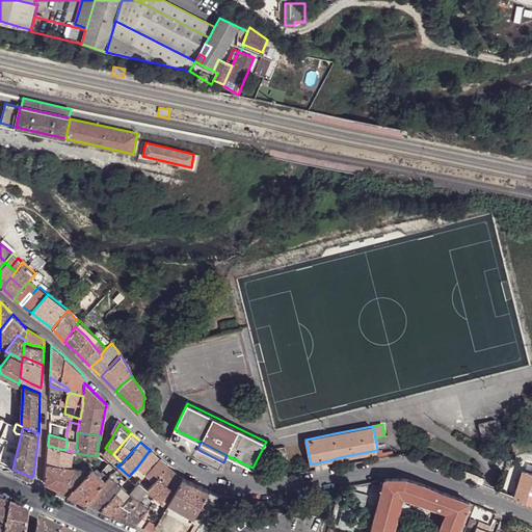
[(65,450),(48,446),(48,459),(47,464),(70,468),(73,452),(65,450)]
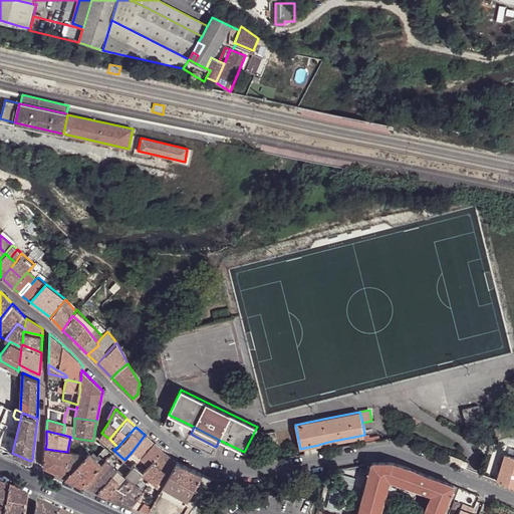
[(267,447),(278,445),(275,432),(264,434),(267,447)]
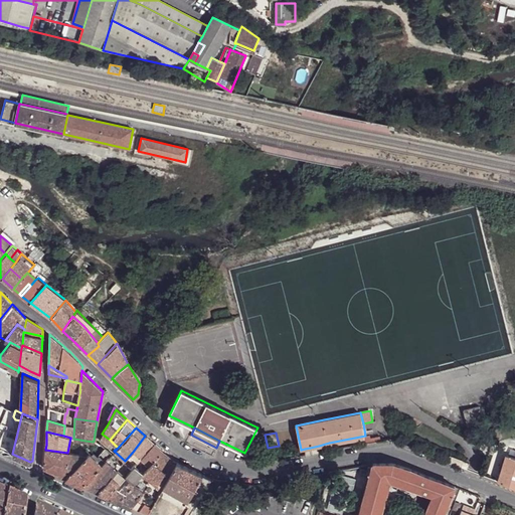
[(102,434),(100,438),(107,444),(108,443),(110,440),(102,434)]
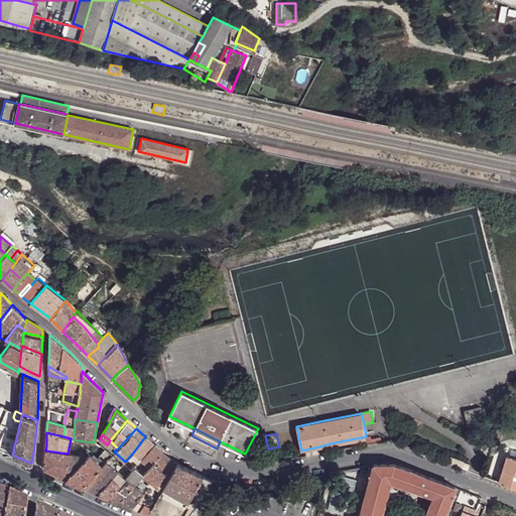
[(154,445),(145,436),(133,453),(141,460),(154,445)]
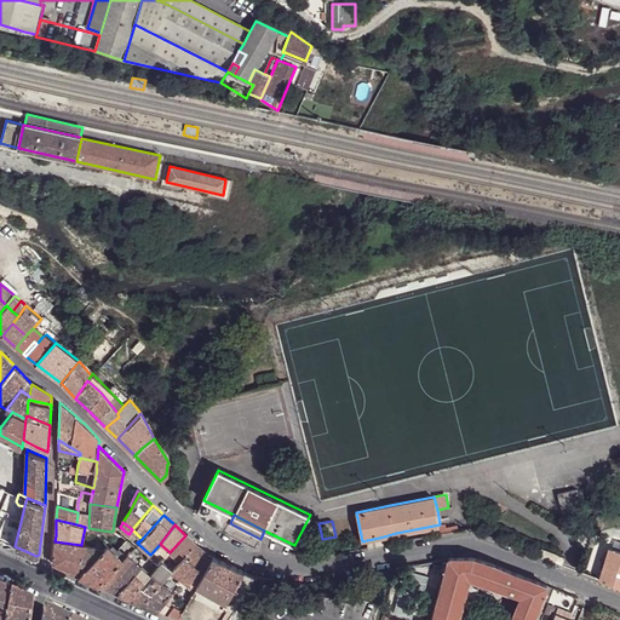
[(15,546),(18,532),(10,529),(6,543),(15,546)]
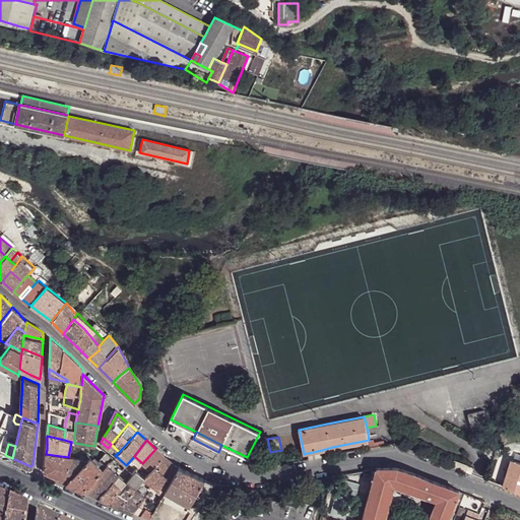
[(165,456),(155,449),(142,463),(150,471),(165,456)]
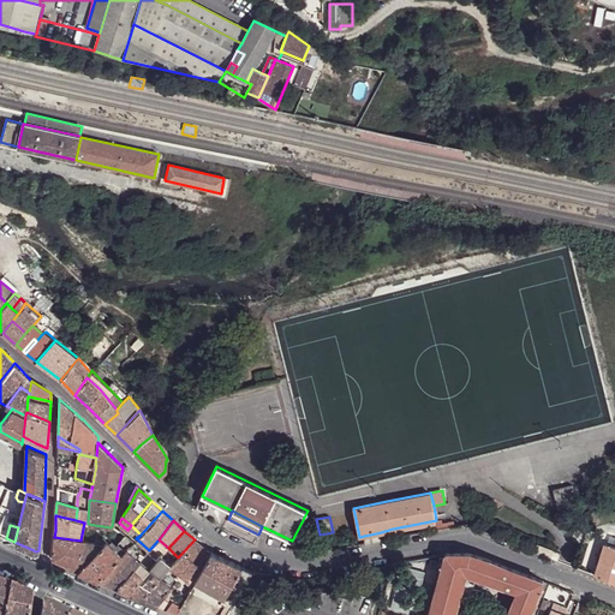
[(125,533),(120,539),(130,547),(132,543),(133,544),(135,542),(125,533)]
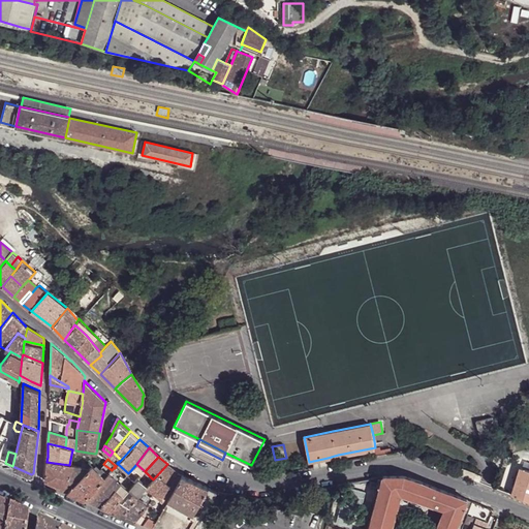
[(69,465),(47,462),(44,479),(45,481),(63,489),(73,466),(69,465)]
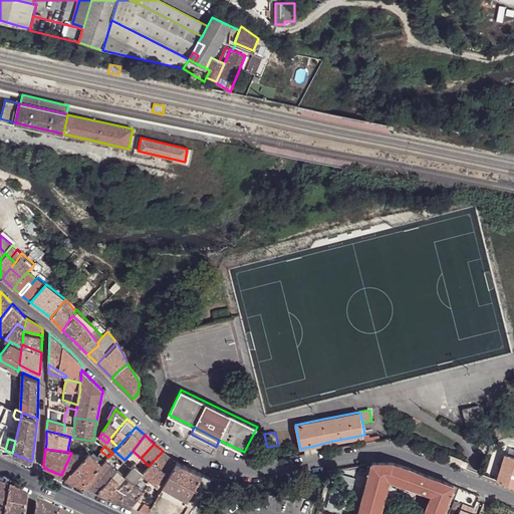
[(85,455),(65,477),(81,484),(101,464),(95,458),(88,451),(85,455)]
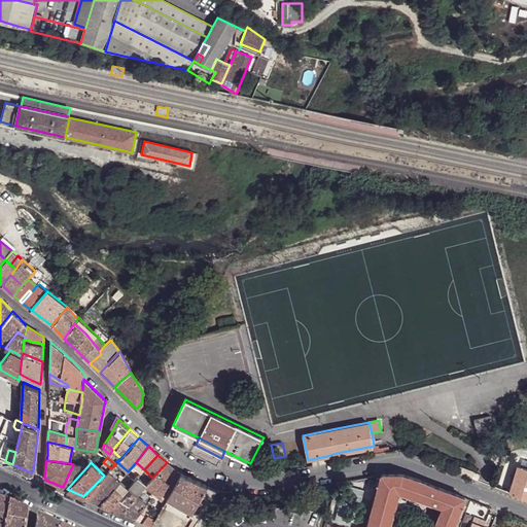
[(111,468),(103,462),(98,469),(104,476),(108,470),(111,468)]
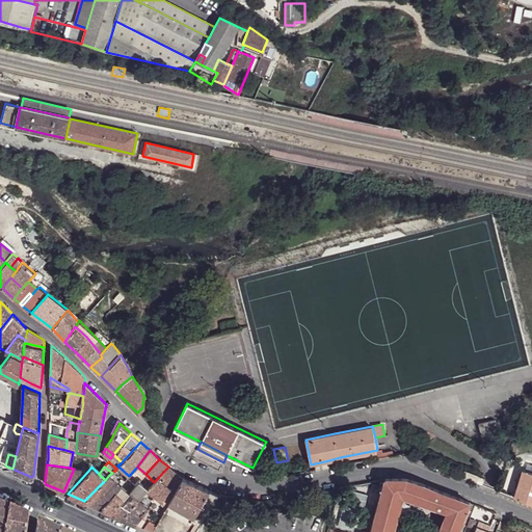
[(154,496),(162,502),(177,475),(168,467),(154,482),(148,489),(154,496)]
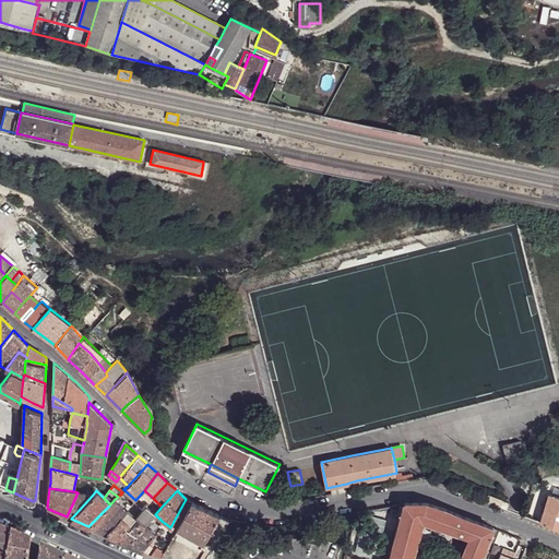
[(93,495),(78,492),(67,516),(71,519),(93,495)]
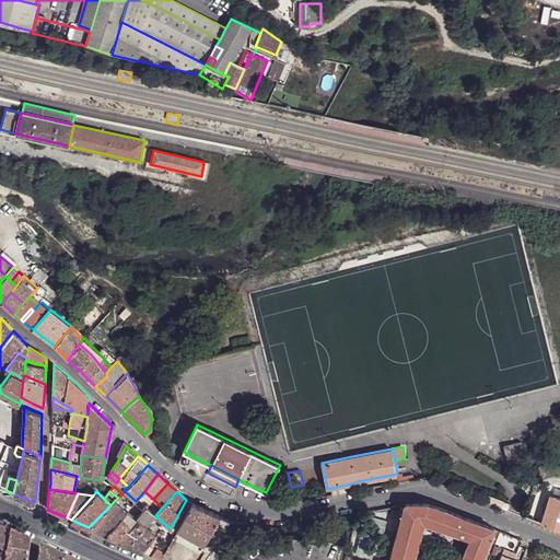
[(559,529),(559,496),(550,493),(541,523),(559,529)]
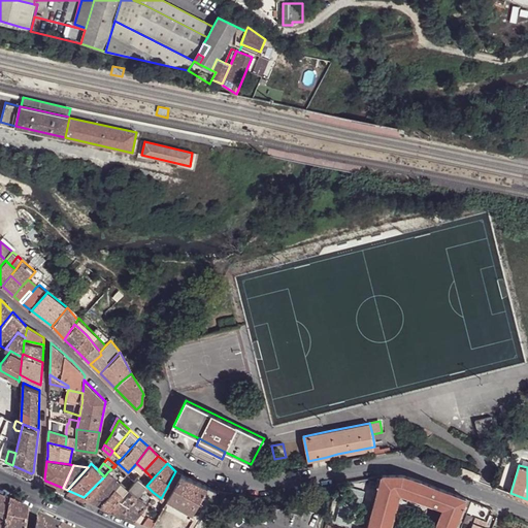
[(111,469),(108,471),(120,482),(125,476),(114,467),(113,466),(111,469)]
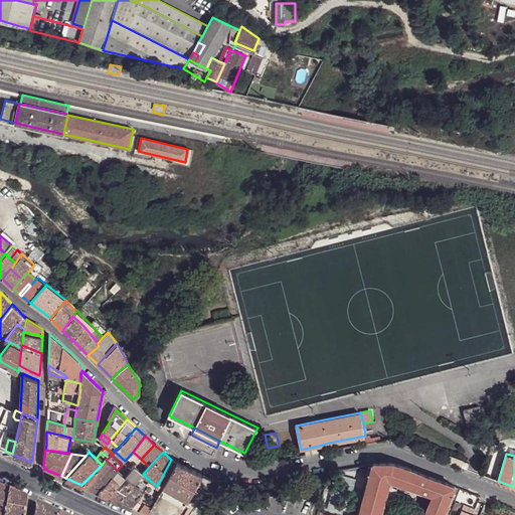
[(448,461),(461,466),(463,460),(451,455),(448,461)]
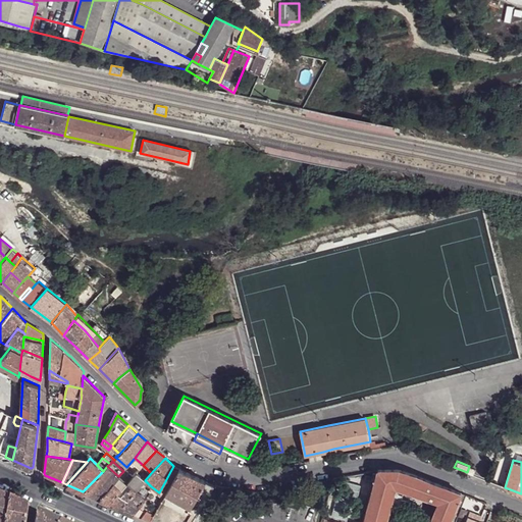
[(103,471),(83,491),(99,500),(113,482),(118,476),(107,466),(103,471)]
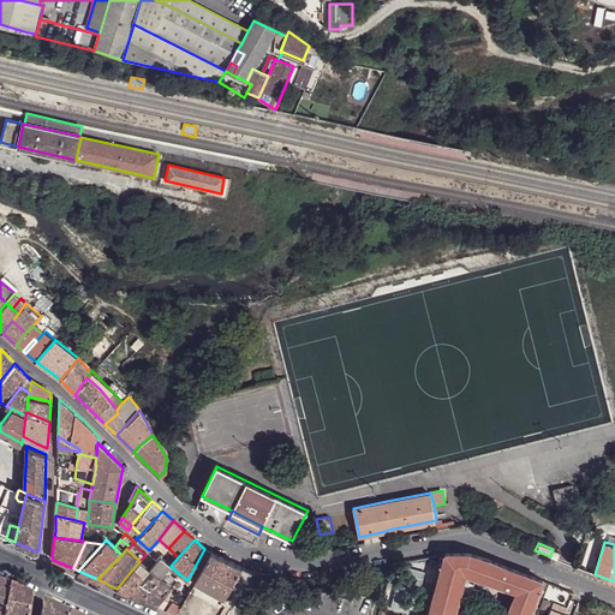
[(204,549),(187,580),(193,584),(195,581),(210,553),(204,549)]
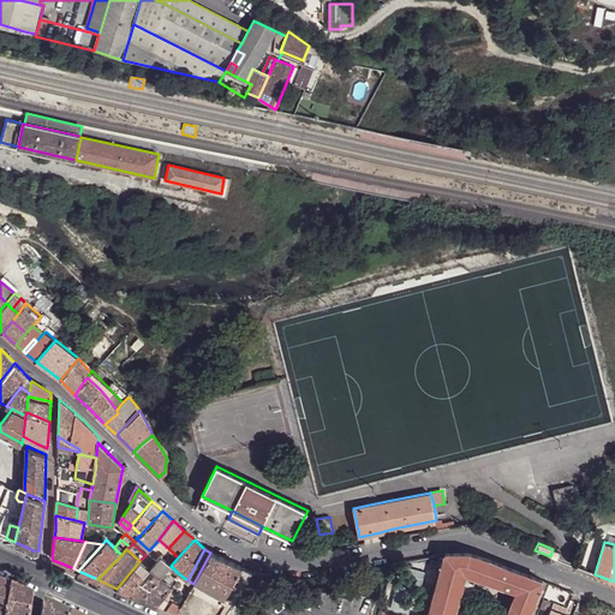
[(236,578),(242,567),(210,553),(195,581),(224,598),(230,587),(233,581),(236,578)]
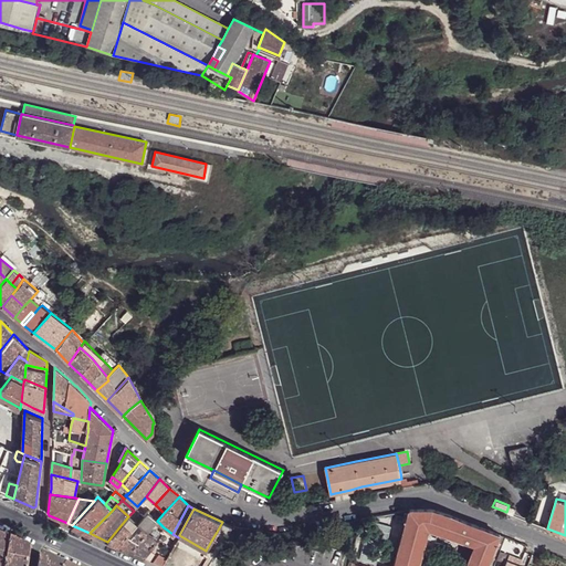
[(502,535),(456,515),(433,509),(409,509),(394,565),(416,565),(427,527),(474,543),(464,565),(490,565),(494,557),(502,535)]
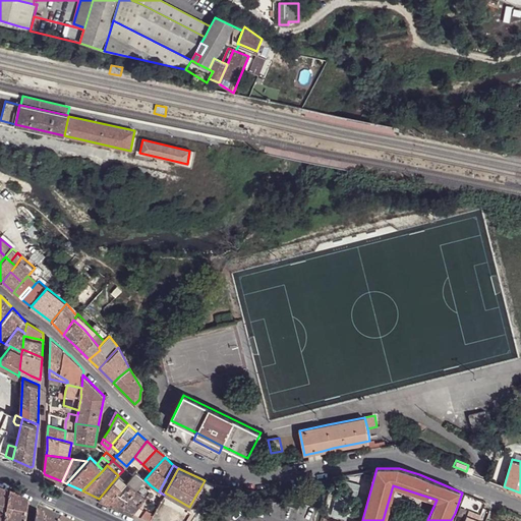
[(145,479),(135,472),(132,476),(127,481),(135,489),(140,484),(142,481),(145,479)]
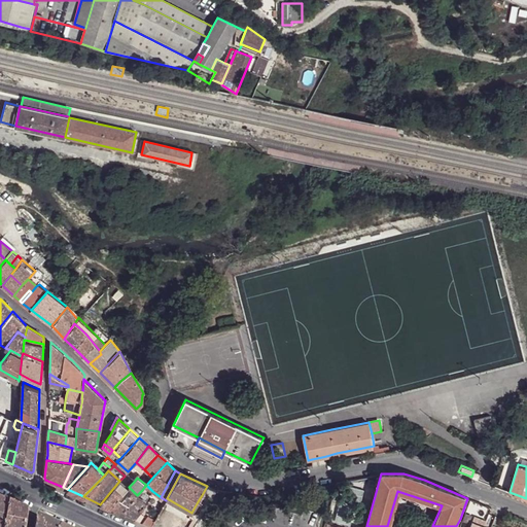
[(123,494),(128,488),(126,486),(124,483),(119,481),(114,487),(123,494)]
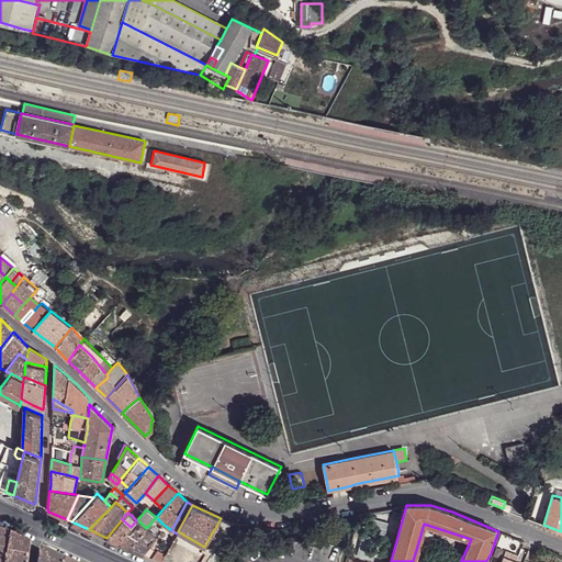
[(229,523),(221,518),(215,528),(217,530),(223,534),(229,523)]
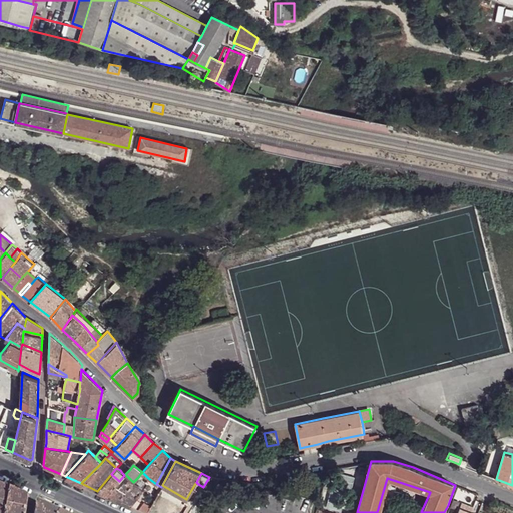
[(97,491),(106,495),(119,481),(111,474),(97,491)]
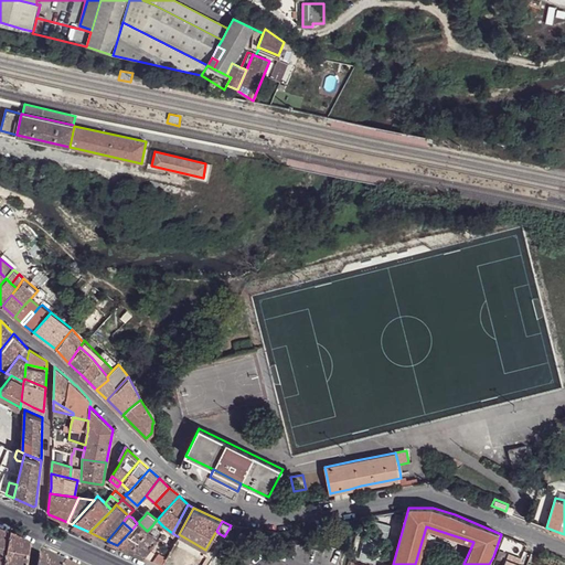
[(131,530),(117,545),(129,551),(147,531),(138,522),(137,523),(131,530)]
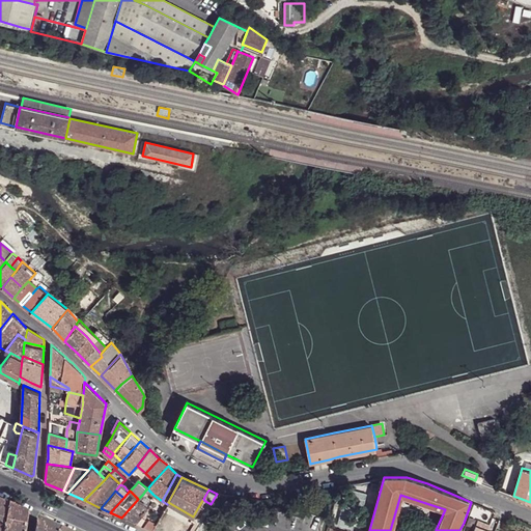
[(145,506),(146,507),(151,500),(150,499),(145,495),(144,496),(143,494),(138,499),(145,503),(145,506)]
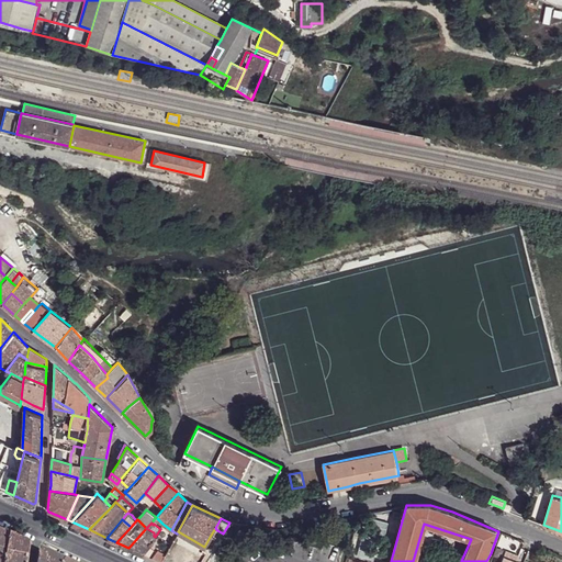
[(128,548),(142,554),(155,537),(154,536),(154,532),(146,528),(128,548)]
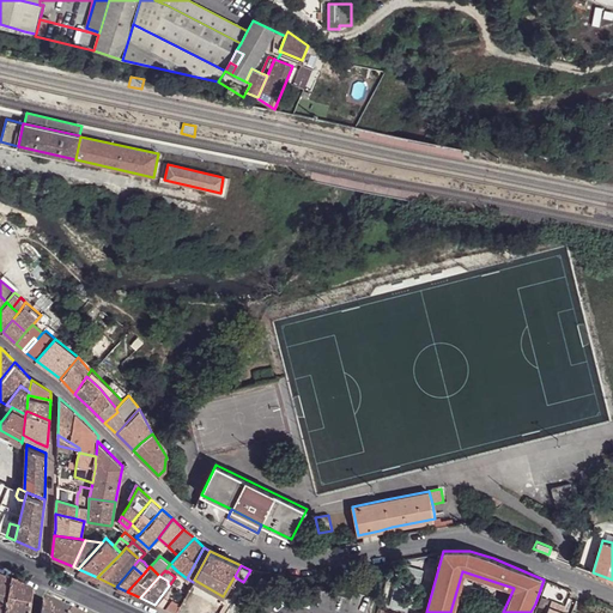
[(6,612),(12,584),(0,578),(0,612),(6,612)]
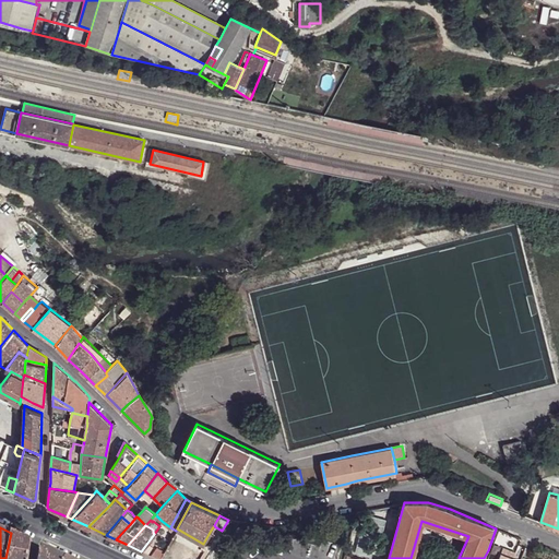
[(512,551),(519,536),(496,528),(488,550),(497,554),(500,546),(512,551)]
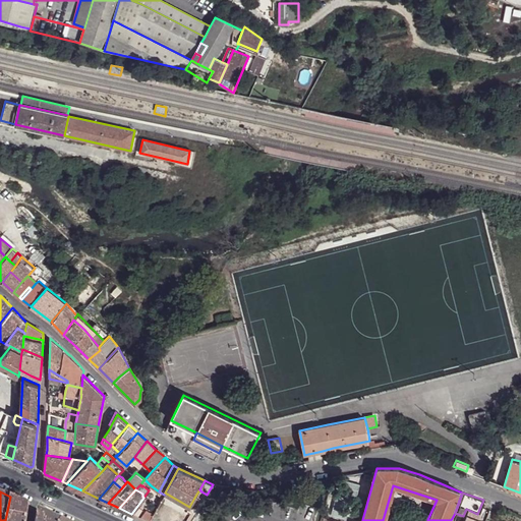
[(25,520),(27,505),(10,497),(5,520),(25,520)]
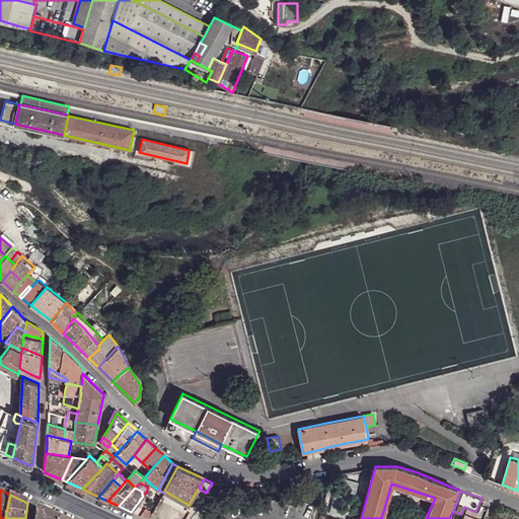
[(319,515),(318,518),(331,518),(324,517),(326,507),(322,506),(319,515)]
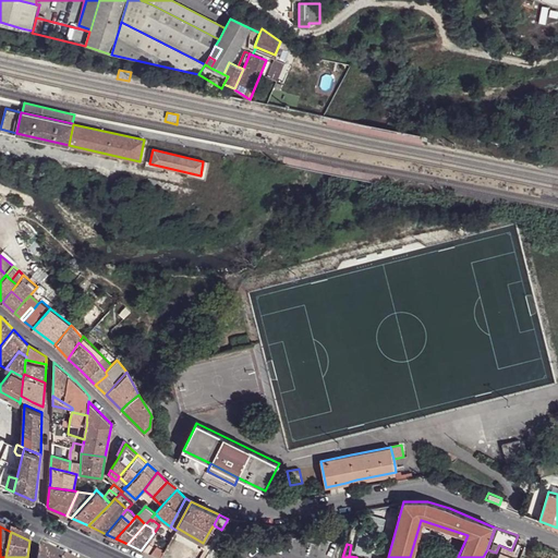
[(37,557),(63,557),(65,557),(39,545),(37,557)]
